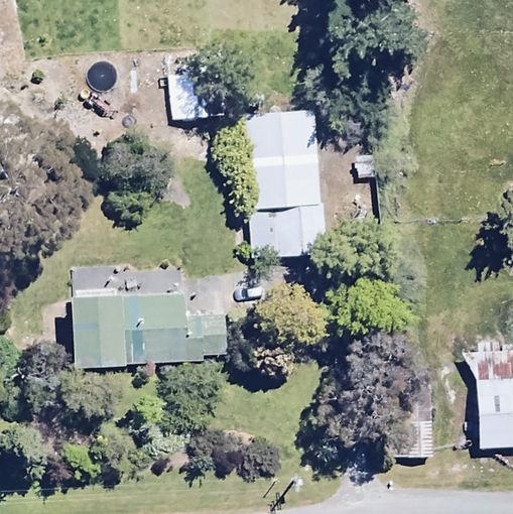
[(224,116),(221,54),(169,56),(172,119),(224,116)]
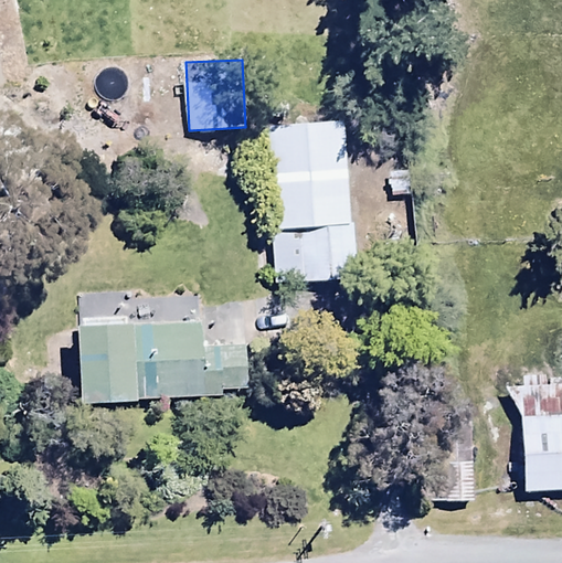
[(346,121),(267,126),(274,229),(271,229),(274,285),(362,279),(358,221),(352,222),(346,121)]
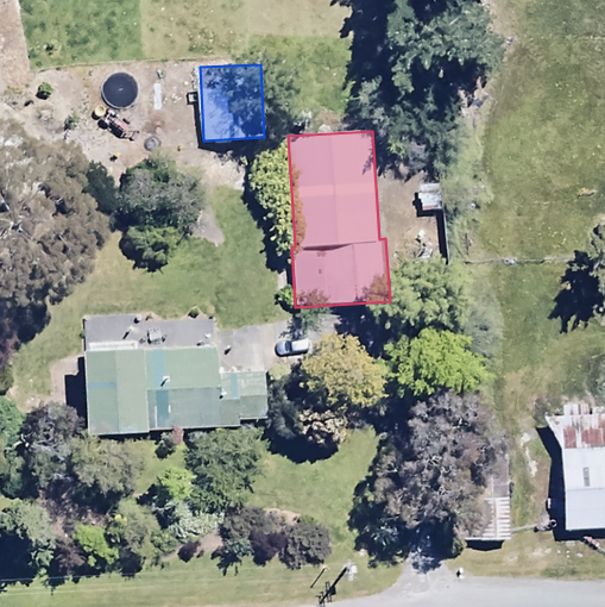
[(84,343),(84,427),(239,426),(239,423),(264,423),(264,371),(218,373),(218,346),(140,348),(140,343),(84,343)]
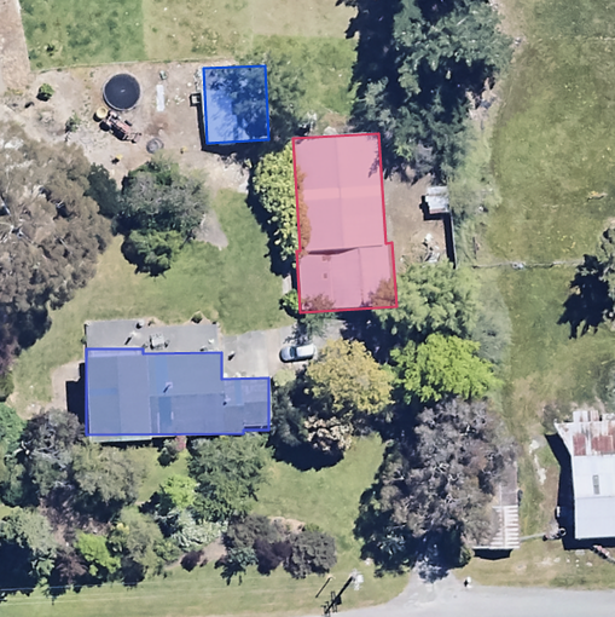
[(569,454),(576,538),(614,536),(614,419),(597,420),(596,410),(569,411),(570,422),(555,422),(569,454)]
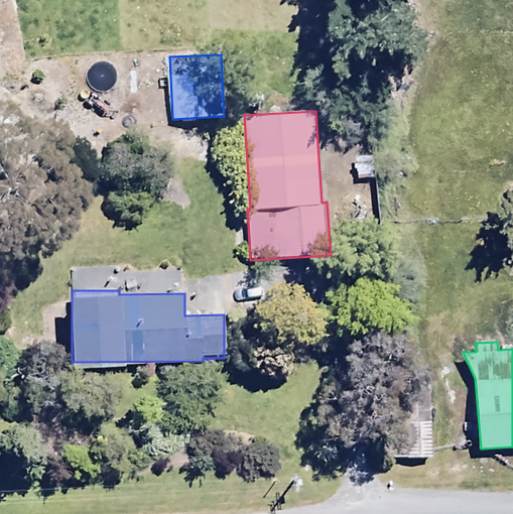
[(430,376),(390,377),(394,459),(434,457),(430,376)]
